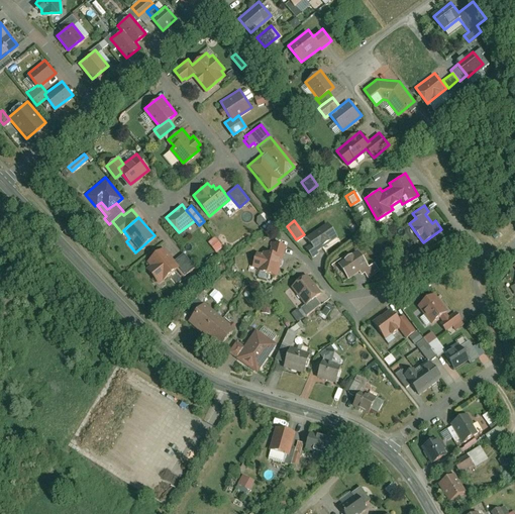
[(318,250),(316,248),(336,234),(327,220),(306,235),(310,240),(305,244),(311,254),(318,250)]
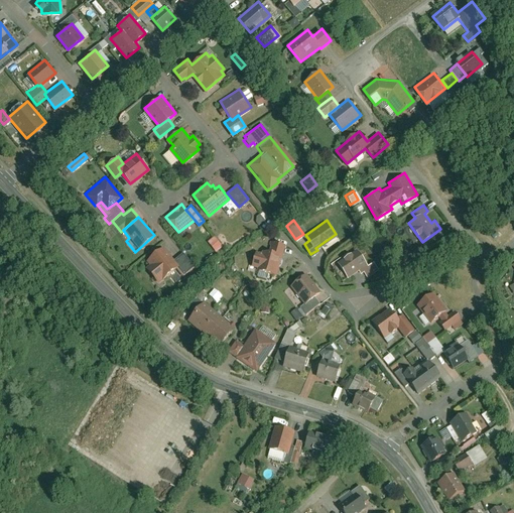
[(216,250),(223,245),(214,234),(207,239),(216,250)]
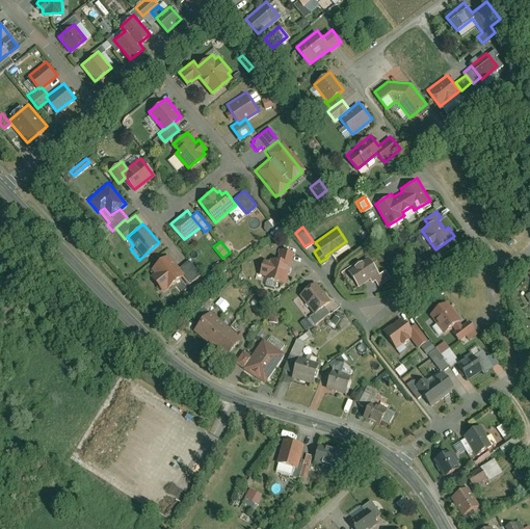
[(270,257),(269,260),(263,258),(259,273),(265,275),(265,276),(285,282),(293,249),(277,245),(274,258),(270,257)]
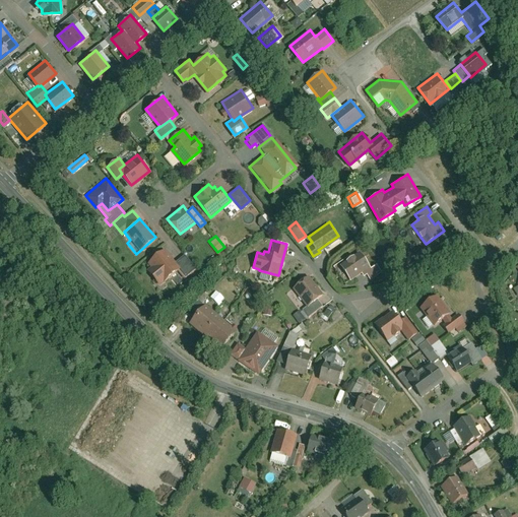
[(164,248),(146,262),(149,266),(145,269),(157,284),(178,269),(180,268),(174,261),(164,248)]
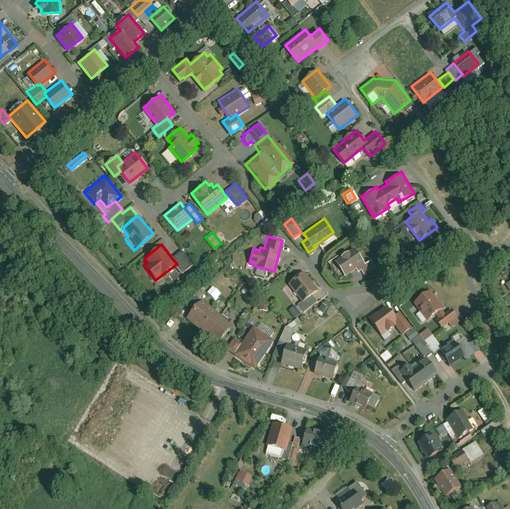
[(370,257),(365,261),(354,245),(335,258),(345,274),(355,266),(357,269),(360,267),(364,272),(375,264),(370,257)]
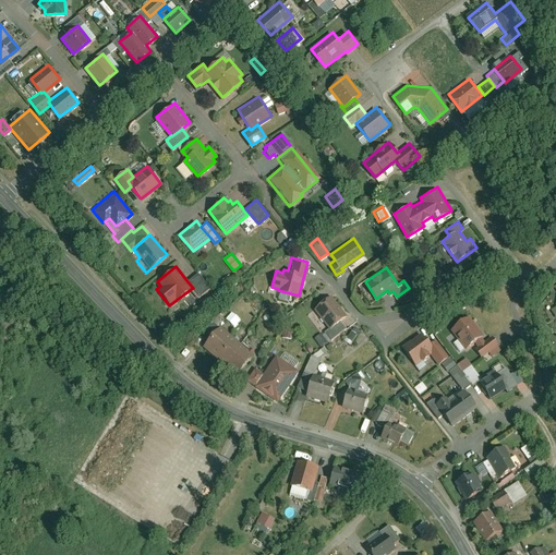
[(196,272),(186,280),(193,288),(191,289),(196,297),(208,287),(196,272)]
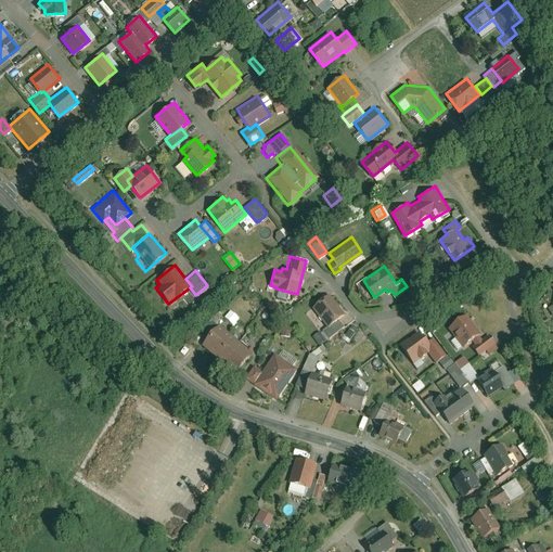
[(328,324),(345,311),(330,292),(312,305),(328,324)]
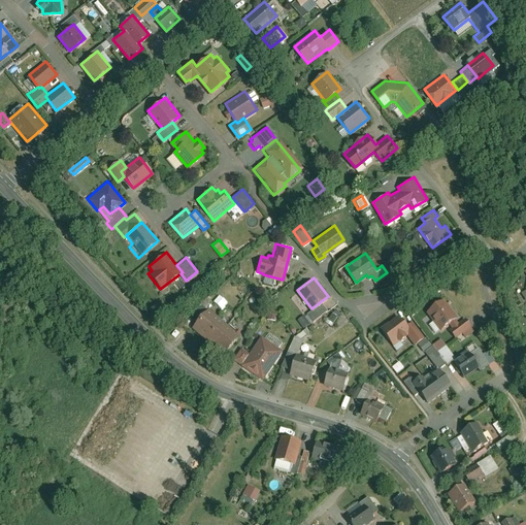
[(220,306),(224,300),(217,294),(211,300),(220,306)]
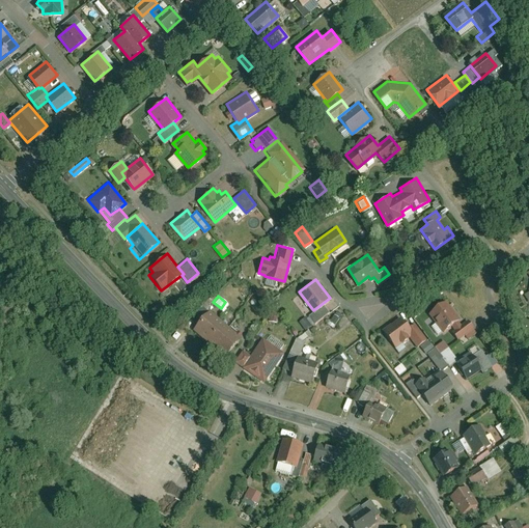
[(457,318),(460,317),(446,299),(428,312),(443,330),(451,324),(457,318)]
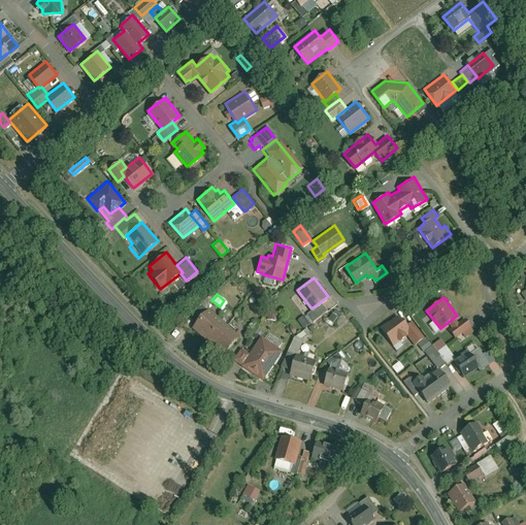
[(306,312),(313,319),(327,307),(322,301),(311,309),(310,307),(306,312)]
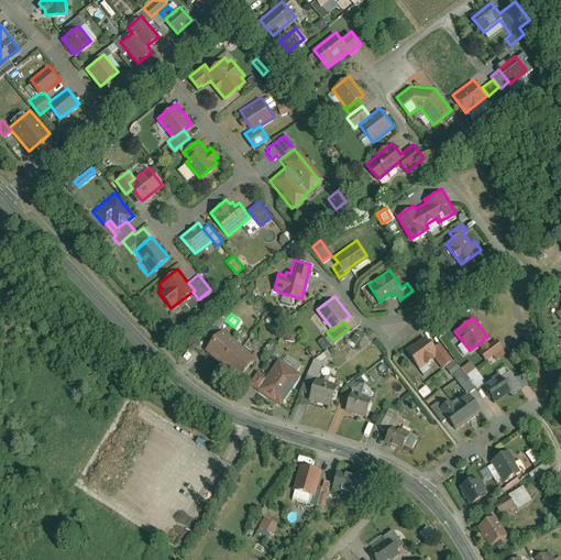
[(238,376),(254,358),(221,328),(205,347),(238,376)]
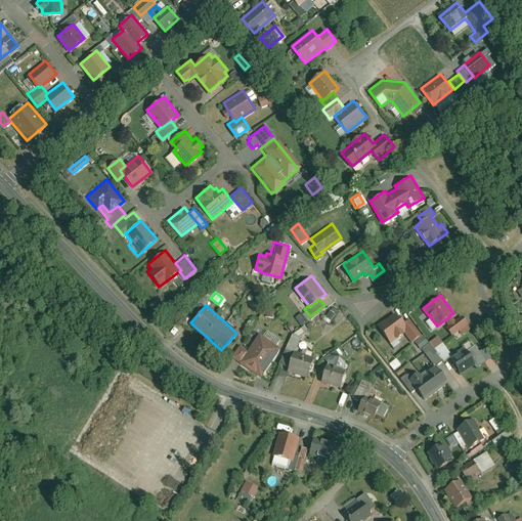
[(322,317),(329,320),(335,310),(329,307),(322,317)]
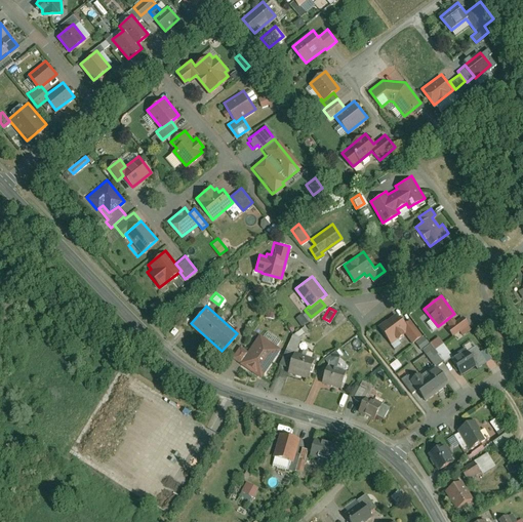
[(391,340),(404,331),(411,340),(421,333),(410,318),(405,322),(395,310),(377,323),(391,340)]
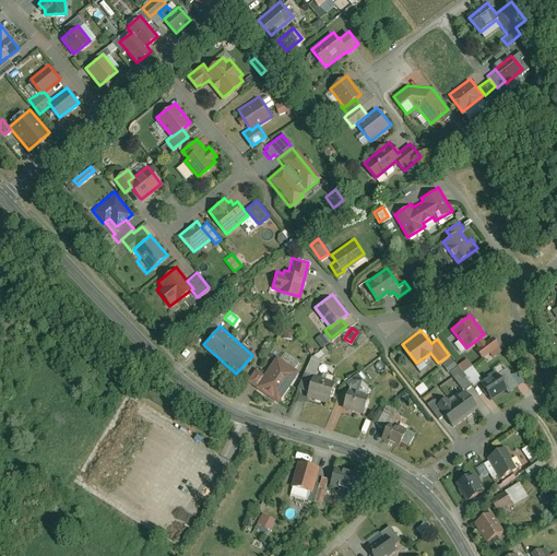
[(321,344),(327,339),(321,331),(315,335),(321,344)]
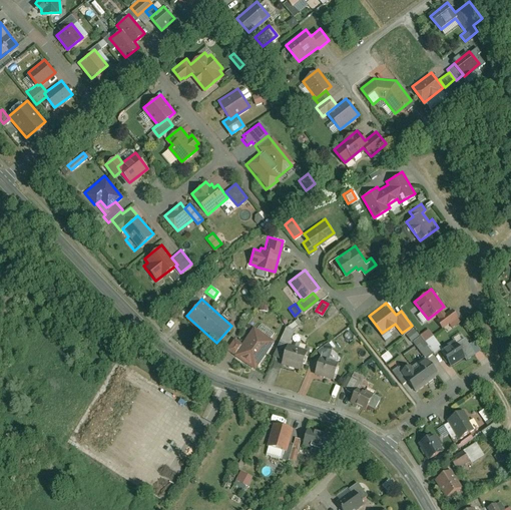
[(436,319),(442,326),(457,315),(451,307),(445,312),(442,308),(436,313),(439,317),(436,319)]
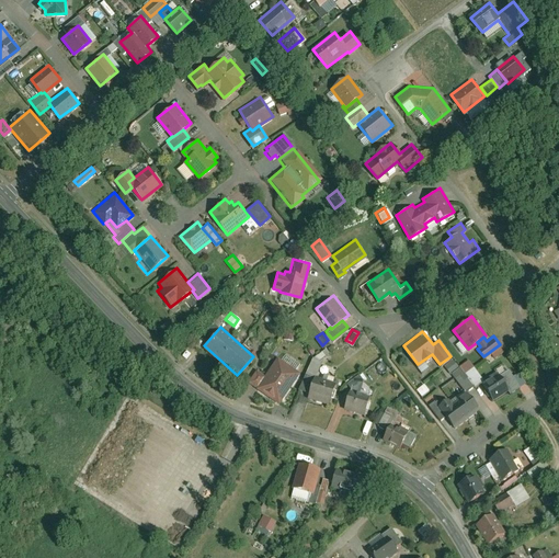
[(306,371),(315,374),(321,359),(311,355),(306,371)]
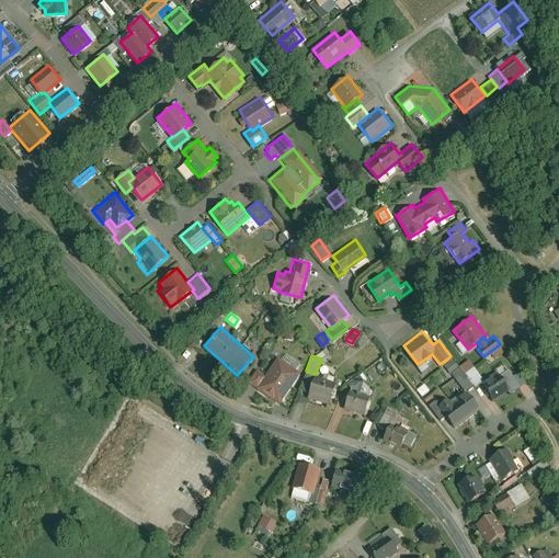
[(257,388),(278,402),(300,371),(277,356),(265,374),(258,386),(257,388)]
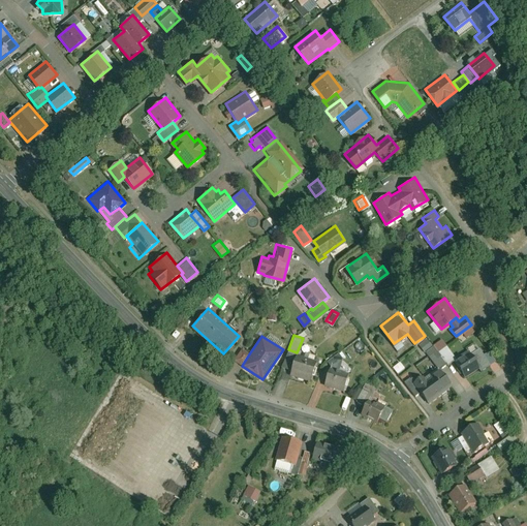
[(426,336),(419,342),(424,349),(432,343),(426,336)]
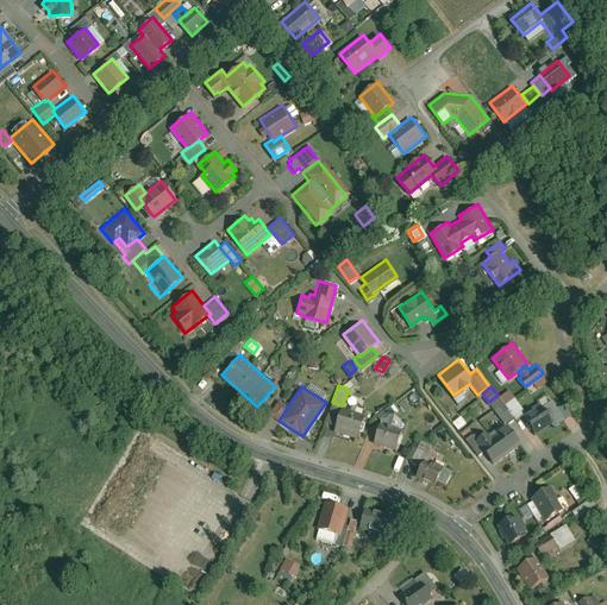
[(508,388),(499,395),(504,402),(514,395),(508,388)]
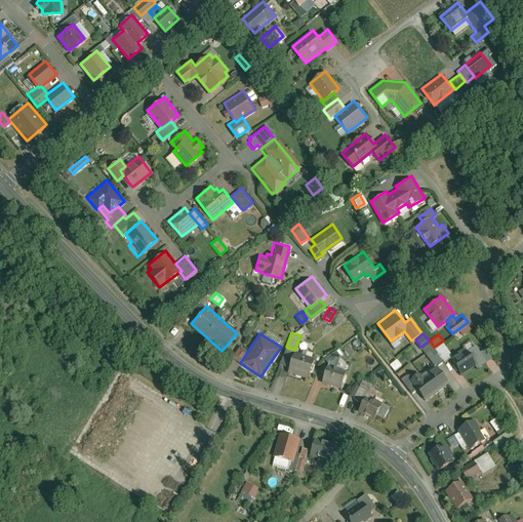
[(444,360),(452,354),(443,342),(435,348),(444,360)]
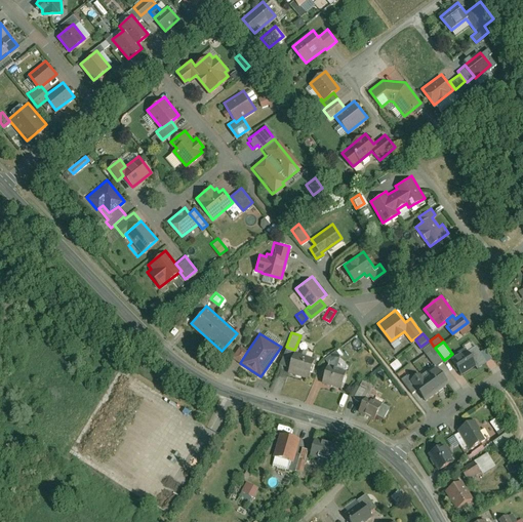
[(232,355),(241,361),(248,350),(240,344),(232,355)]
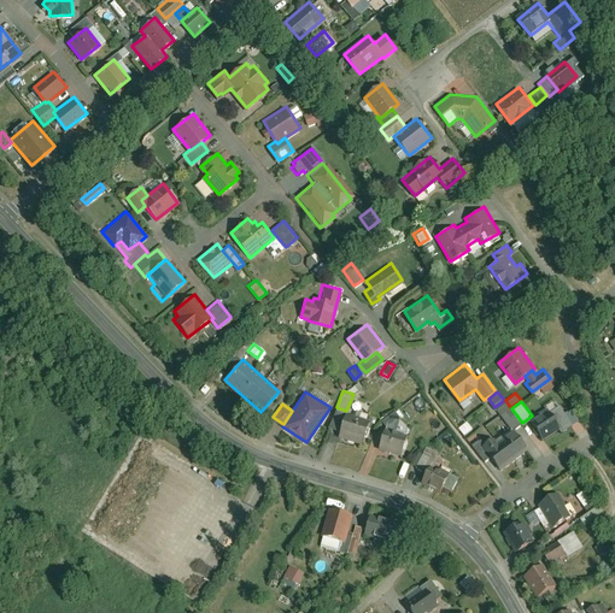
[(562,429),(572,423),(558,404),(550,410),(562,429)]
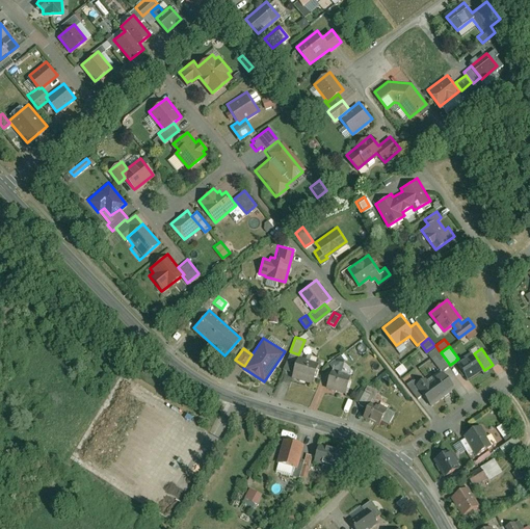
[(284,367),(293,370),(297,355),(289,352),(284,367)]
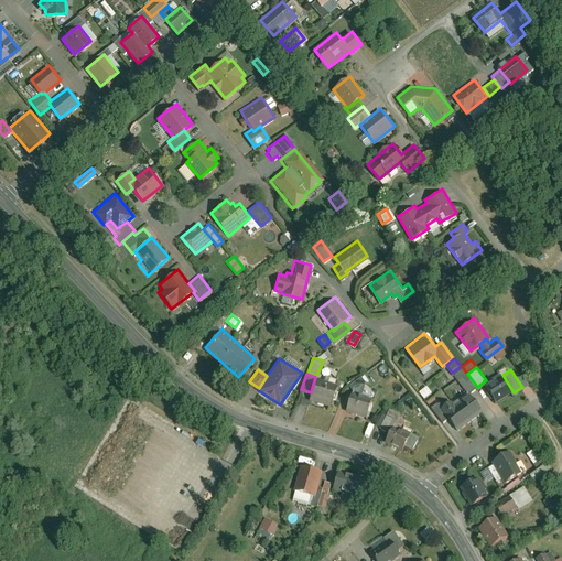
[(344,379),(325,374),(323,380),(342,386),(344,379)]
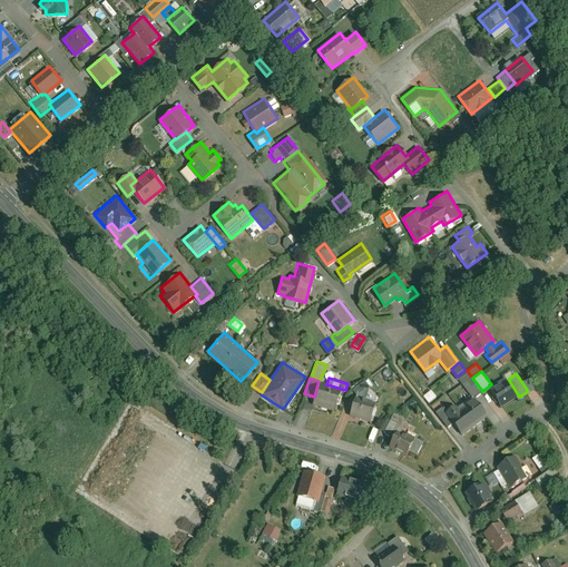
[(364,378),(352,387),(356,392),(369,383),(364,378)]
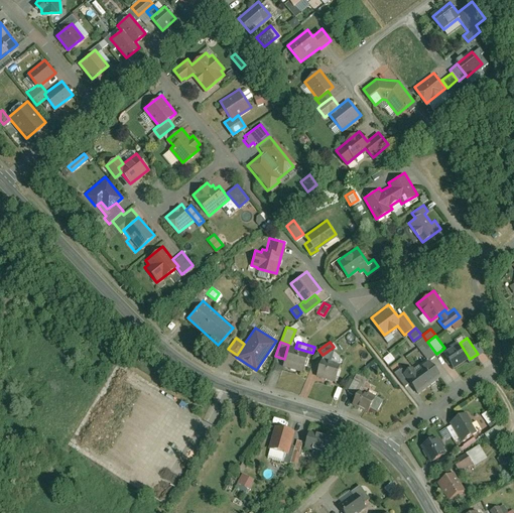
[(459,343),(443,352),(453,366),(468,357),(459,343)]
